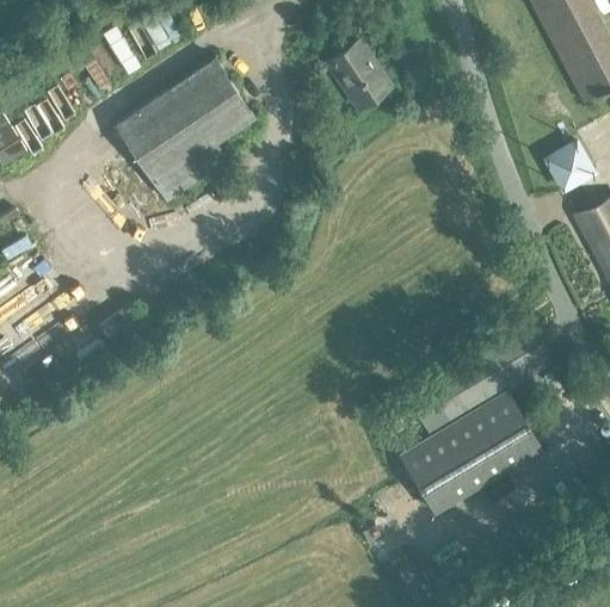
[(609,41),(589,0),(529,0),(584,104),(609,90),(609,41)]
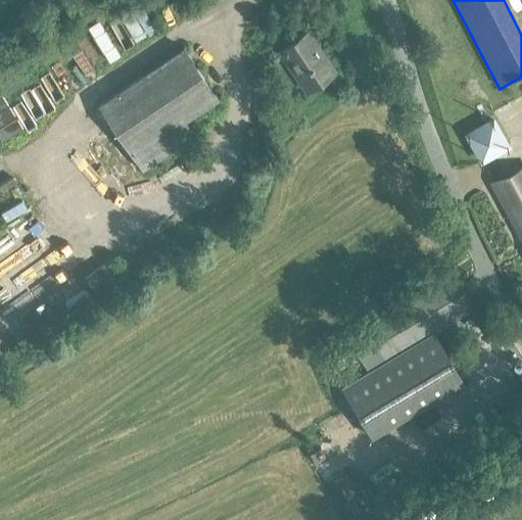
[(307,36),(280,54),(307,95),(335,77),(307,36)]
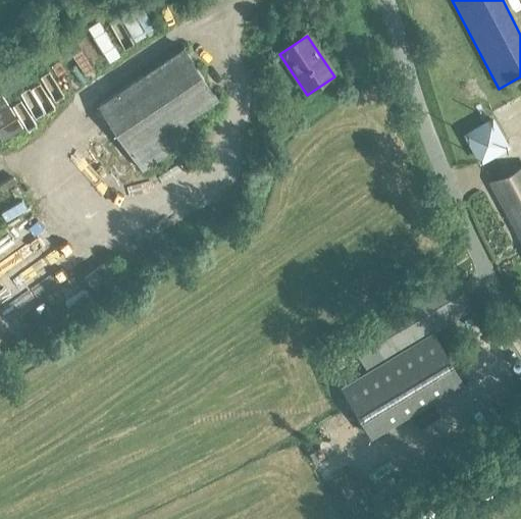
[(184,51),(99,107),(142,172),(194,139),(184,124),(217,102),(184,51)]
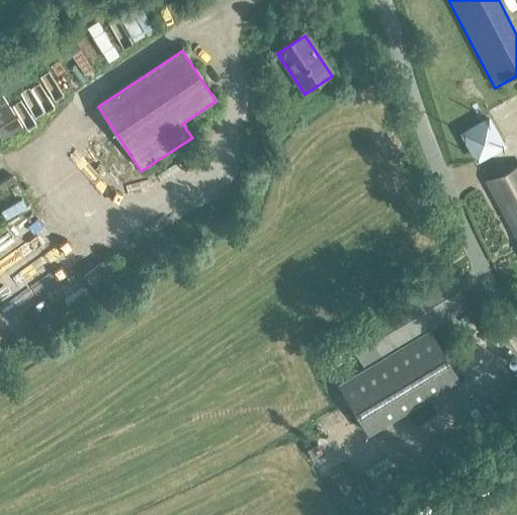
[(477,165),(507,148),(490,117),(459,136),(477,165)]
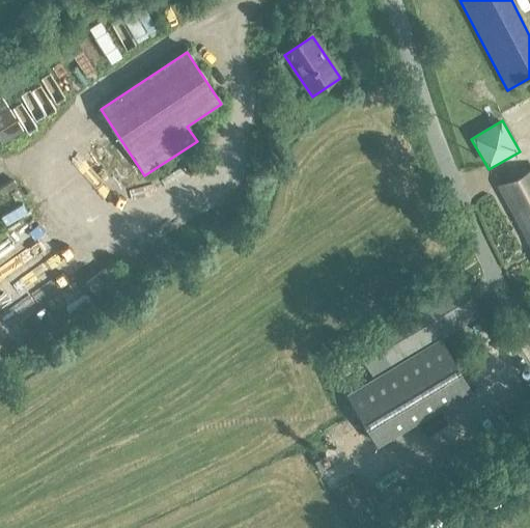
[(529,174),(500,190),(529,246),(529,174)]
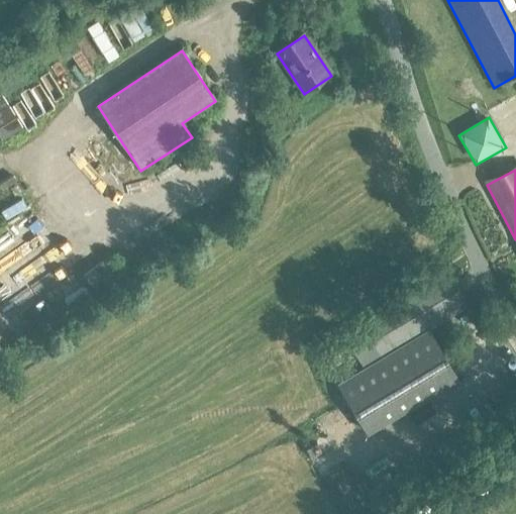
[(364,371),(338,387),(368,435),(457,381),(428,332),(468,308),(446,274),(342,335),(364,371)]
